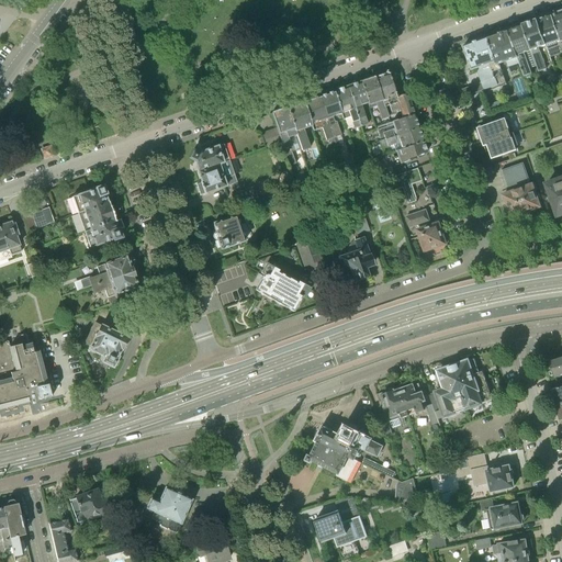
[(561,11),(552,15),(561,46),(561,11)]
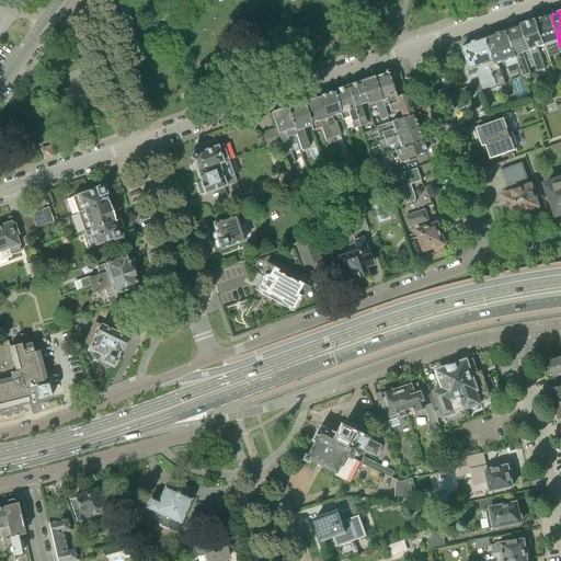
[(550,59),(560,55),(560,46),(551,15),(537,21),(545,46),(550,59)]
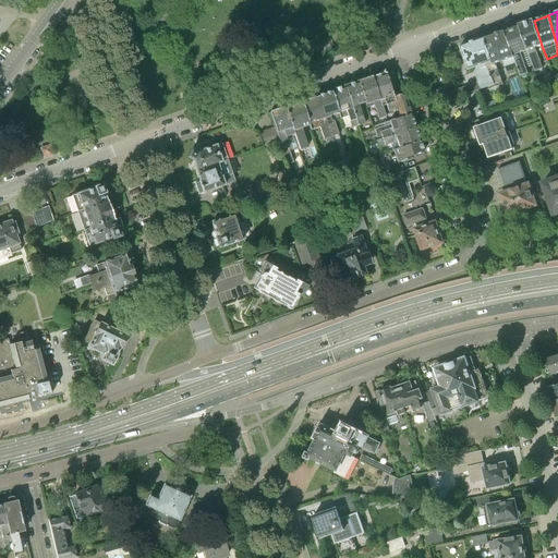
[(535,47),(542,46),(534,21),(519,25),(528,50),(528,51),(535,72),(543,69),(535,47)]
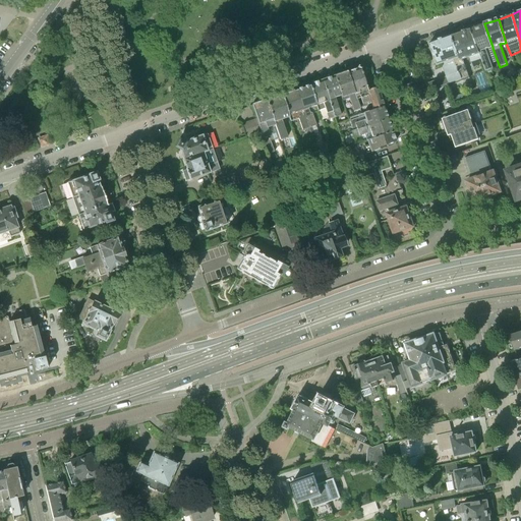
[(471,29),(481,59),(485,71),(494,68),(486,49),(493,47),(484,23),(471,29)]
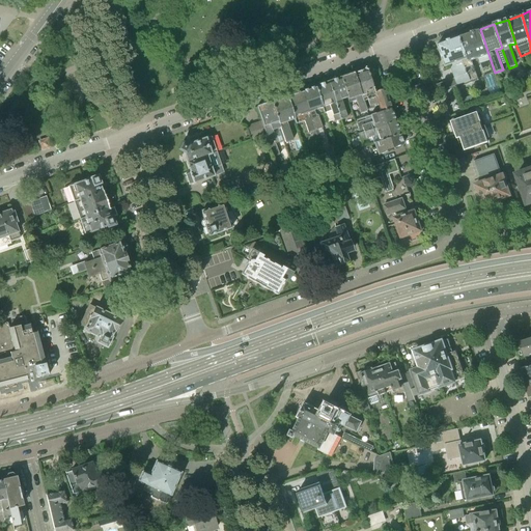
[(480,64),(491,60),(480,29),(460,36),(468,58),(464,59),(469,74),(476,71),(474,64),(472,59),(478,57),(480,64)]
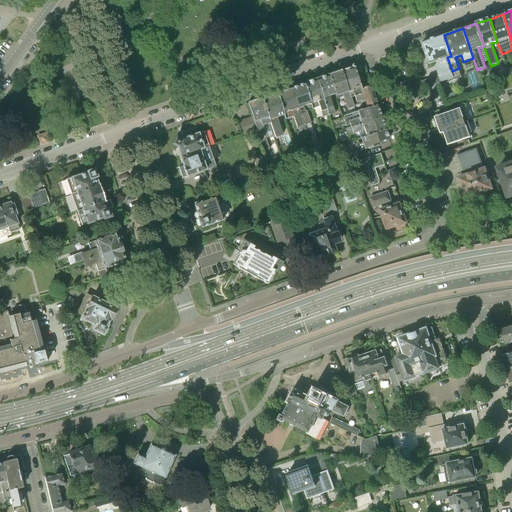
[(430,64),(440,60),(447,80),(454,78),(452,71),(447,57),(451,56),(444,35),(422,42),(430,64)]
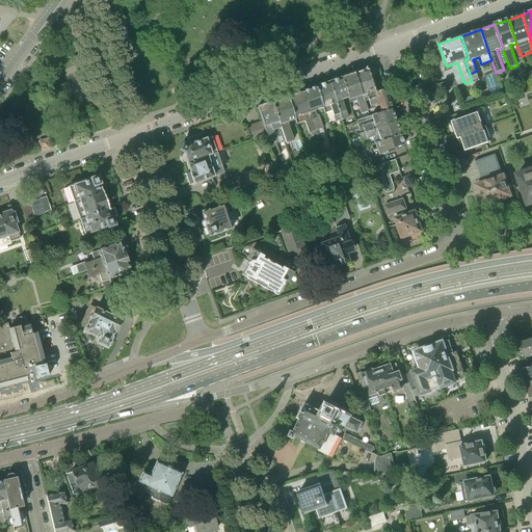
[(375,92),(384,88),(382,84),(379,85),(377,79),(372,81),(368,69),(354,74),(365,102),(368,101),(376,97),(375,92)]
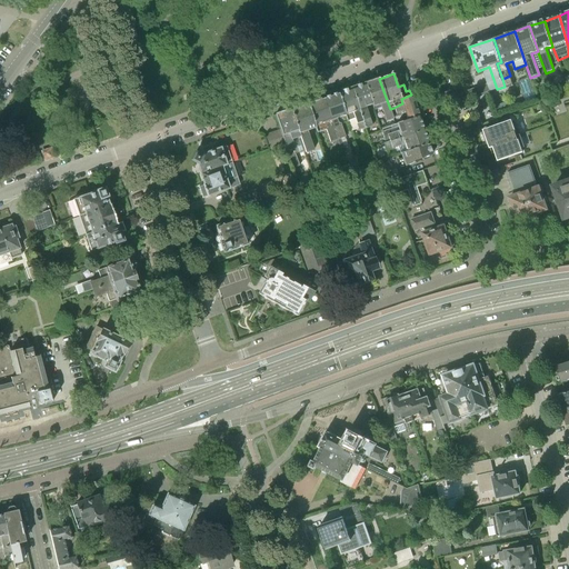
[(526,103),(536,100),(528,78),(518,81),(526,103)]
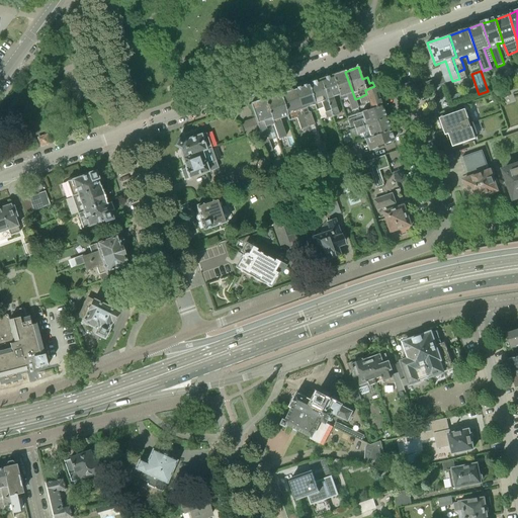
[(358,108),(355,99),(345,72),(332,76),(340,98),(346,96),(351,110),(358,108)]
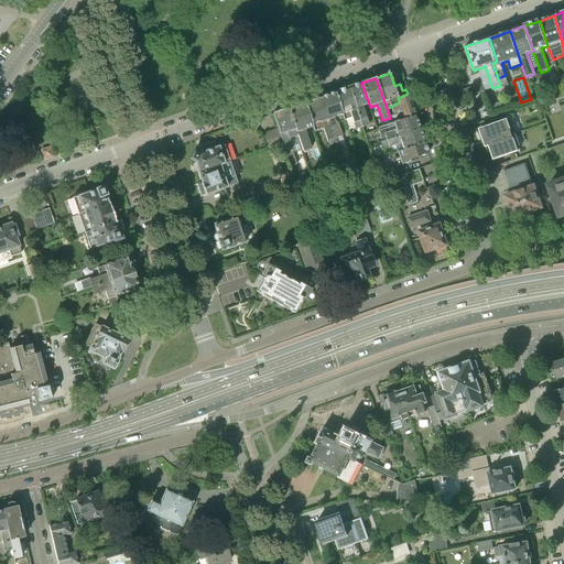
[(371,109),(370,107),(361,83),(348,87),(361,127),(362,128),(369,125),(365,111),(371,109)]
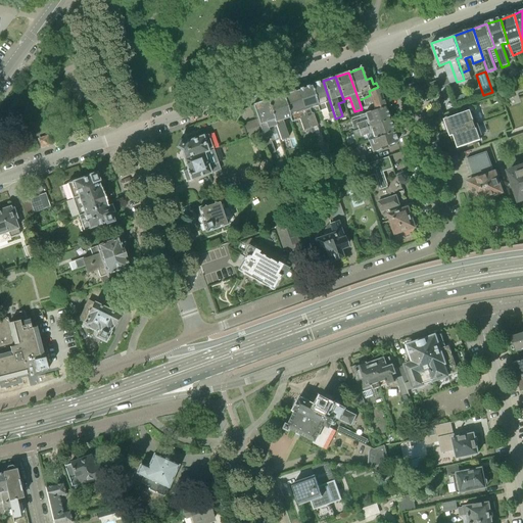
[(438,88),(450,84),(447,77),(436,81),(438,88)]
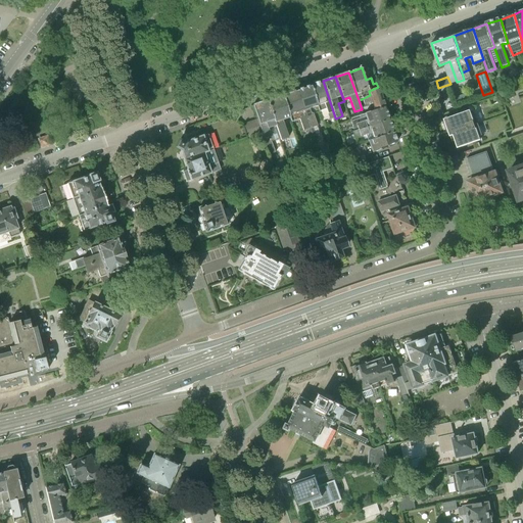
[(330,120),(335,117),(323,81),(311,86),(320,111),(326,109),(328,113),(330,120)]
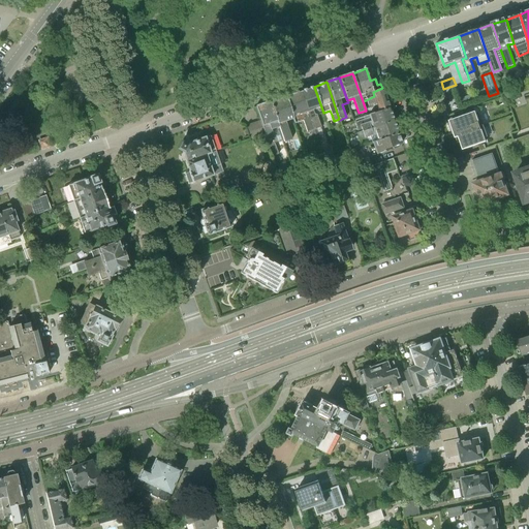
[(300,91),(315,134),(316,138),(320,136),(319,133),(322,131),(316,115),(323,114),(323,113),(314,87),(300,91)]
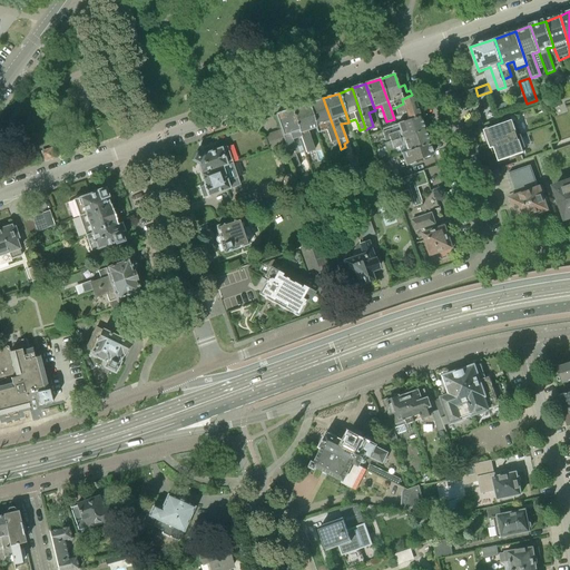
[(408,120),(420,116),(412,95),(402,99),(403,104),(394,108),(396,115),(404,111),(408,120)]
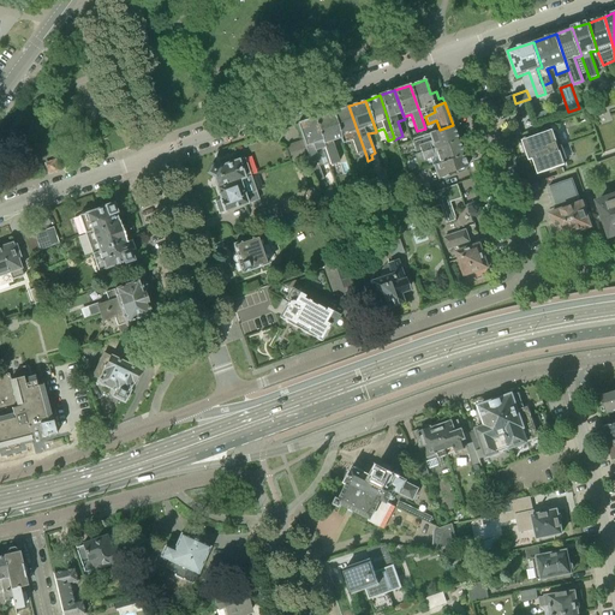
[(362,157),(366,156),(348,106),(332,112),(341,138),(342,143),(352,139),(357,154),(360,153),(362,157)]
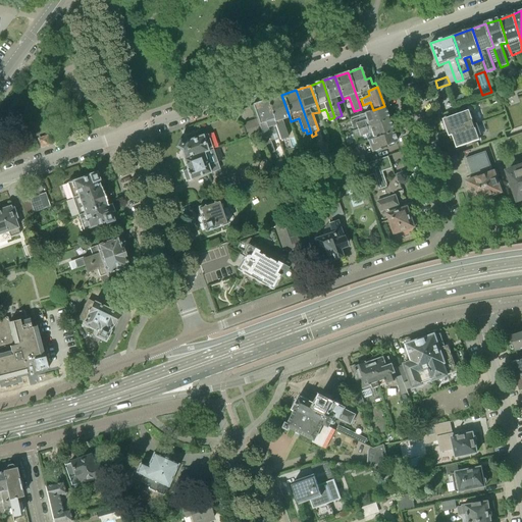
[(267,100),(280,140),(280,141),(289,138),(282,119),(290,117),(281,95),(267,100)]
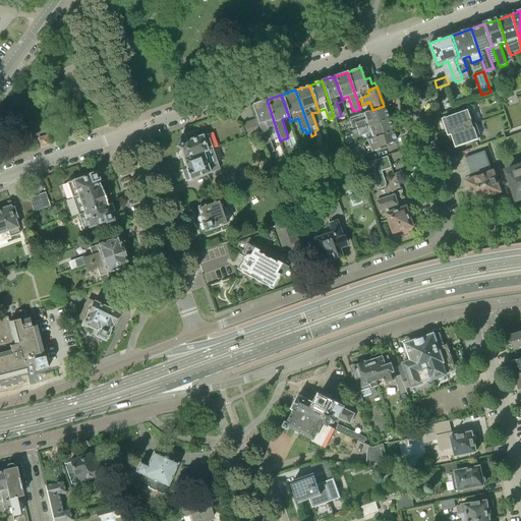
[(272,142),(280,139),(267,100),(251,105),(256,119),(261,132),(264,141),(269,154),(275,152),(272,142)]
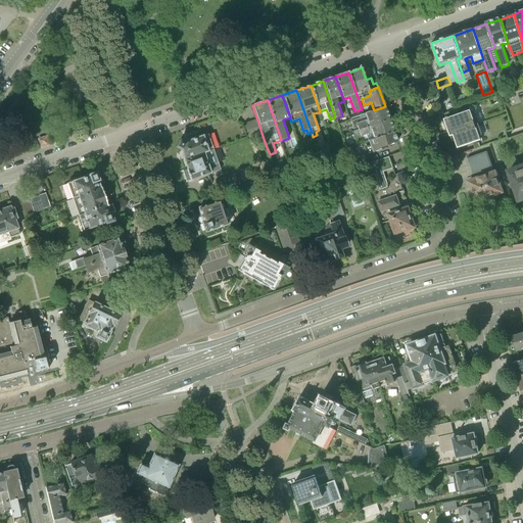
[(352,132),(389,120),(385,106),(374,110),(365,113),(360,115),(362,122),(355,124),(355,125),(350,126),(352,132)]
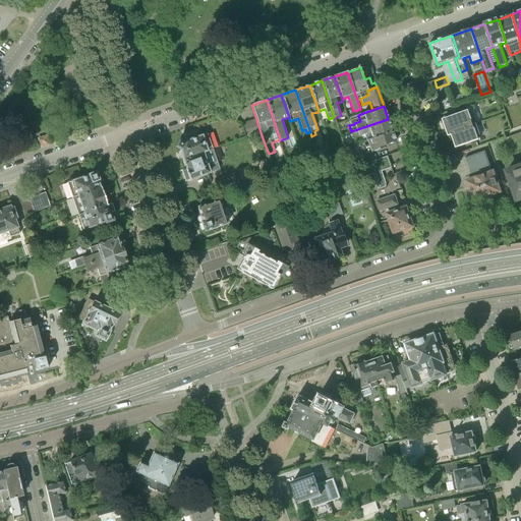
[(451,114),(441,118),(444,128),(446,127),(449,134),(477,124),(476,123),(473,114),(470,115),(468,111),(452,117),(451,114)]
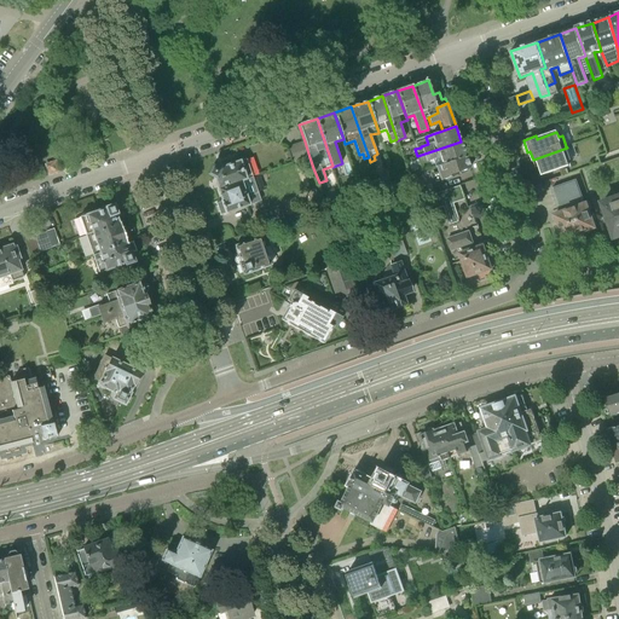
[(310,157),(305,142),(288,146),(294,162),(310,157)]
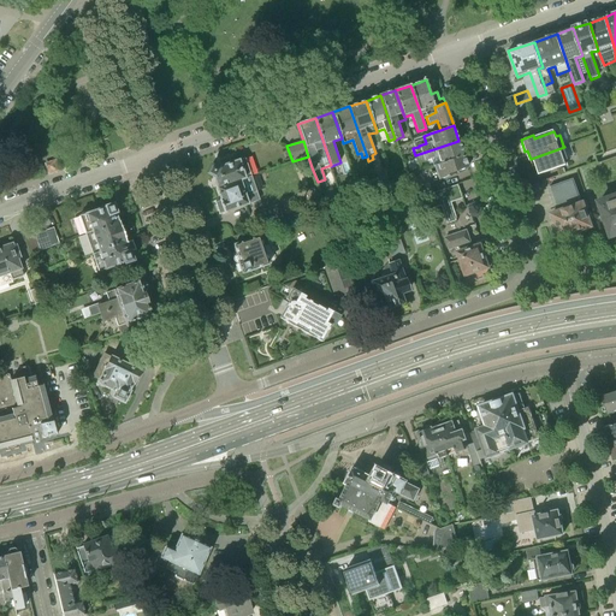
[(433,166),(463,155),(458,141),(415,155),(418,164),(425,161),(431,159),(433,166)]
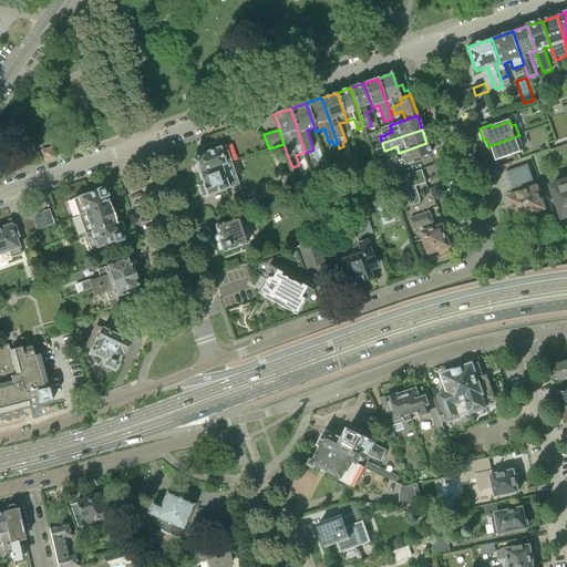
[(519,135),(488,146),(490,148),(492,148),(496,161),(521,153),(519,148),(523,147),(519,137),(519,135)]
